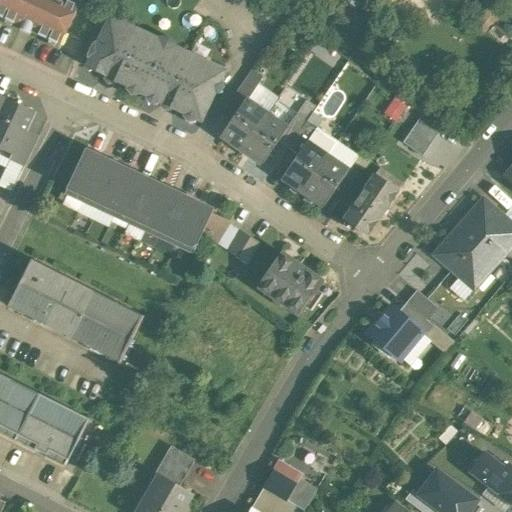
[(0,0),(0,17),(22,28),(21,30),(32,35),(33,32),(61,46),(81,4),(71,0),(0,0)]
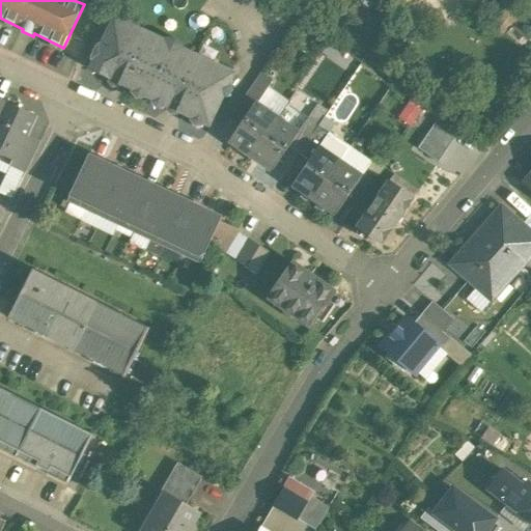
[(234,74),(115,19),(91,72),(110,80),(109,83),(114,89),(120,88),(121,85),(168,107),(167,109),(171,115),(179,115),(180,112),(211,127),(234,74)]
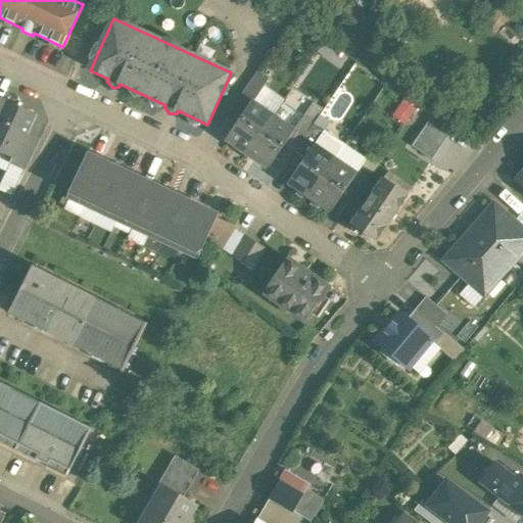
[(257,73),(229,114),(239,121),(251,103),(252,104),(269,81),(257,73)]
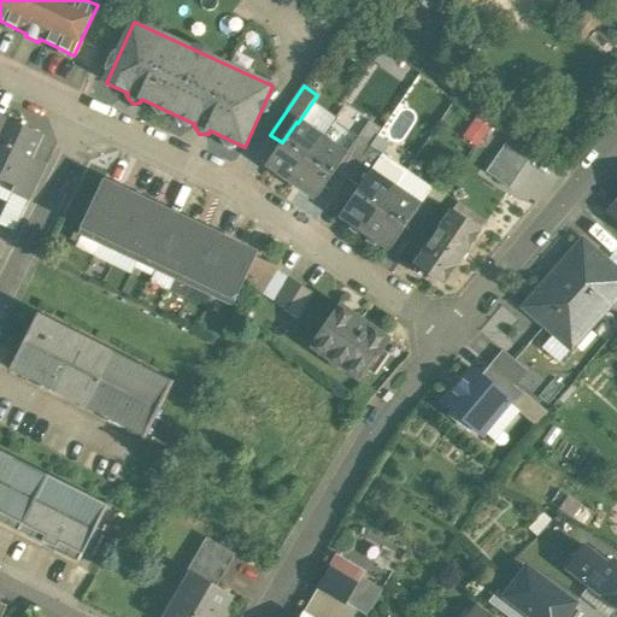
[(40,136),(6,121),(0,134),(0,176),(16,184),(17,184),(29,159),(40,136)]
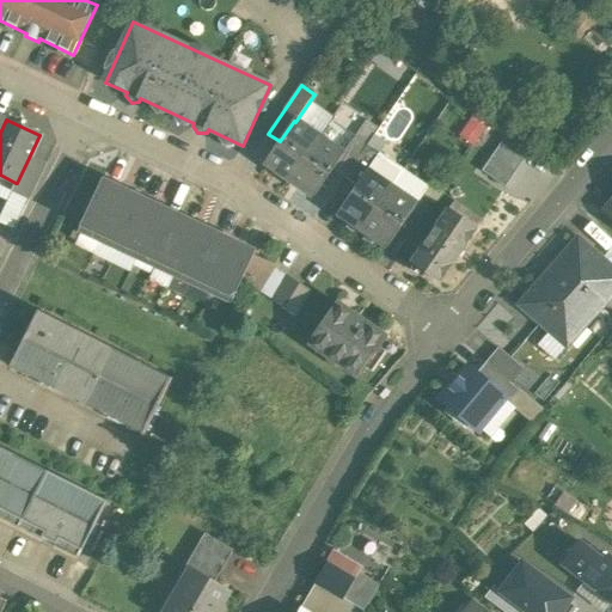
[(280,141),(265,161),(291,179),(318,139),(295,122),(294,121),(280,141)]
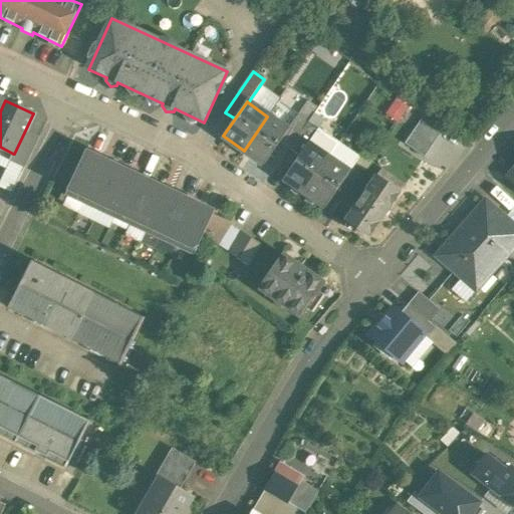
[(314,113),(303,106),(297,114),(308,121),(314,113)]
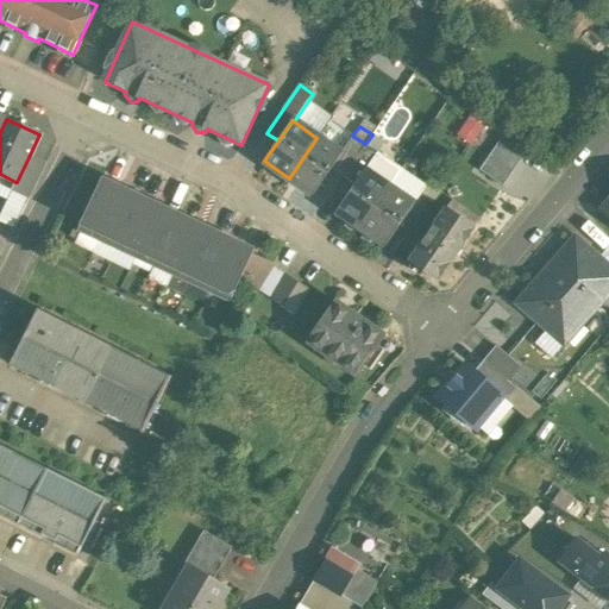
[(352,136),(340,154),(341,155),(332,169),(343,176),(359,154),(365,145),(365,144),(352,136)]
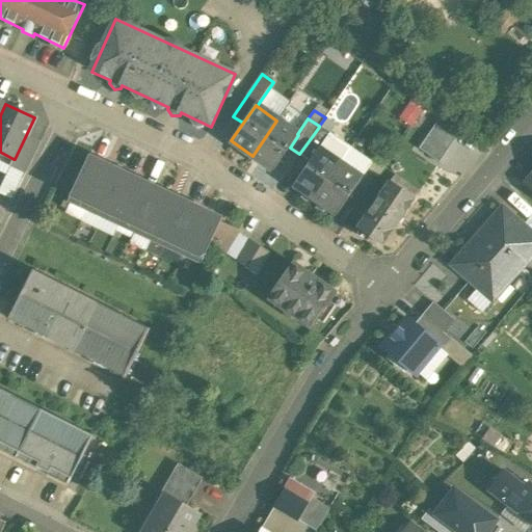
[(459,132),(440,118),(419,149),(439,162),(459,132)]
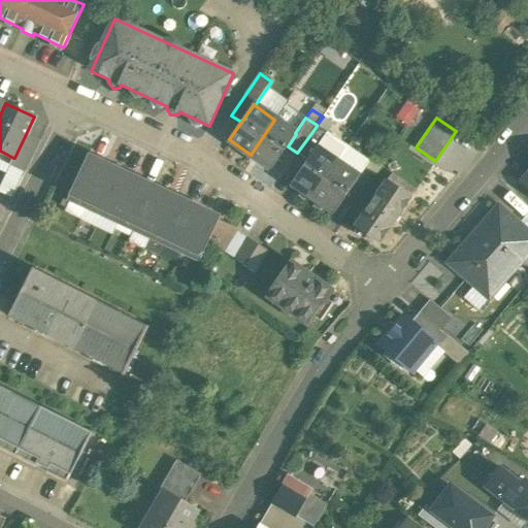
[(295,133),(274,120),(251,155),(271,169),(288,146),(296,134),(295,133)]
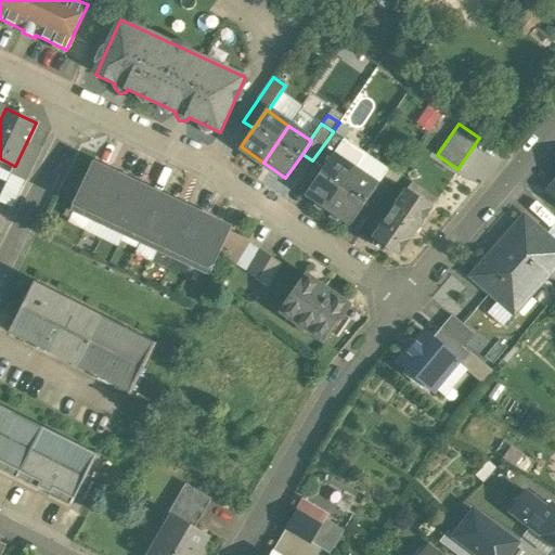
[(345,140),(333,132),(327,140),(338,149),(344,142),(345,140)]
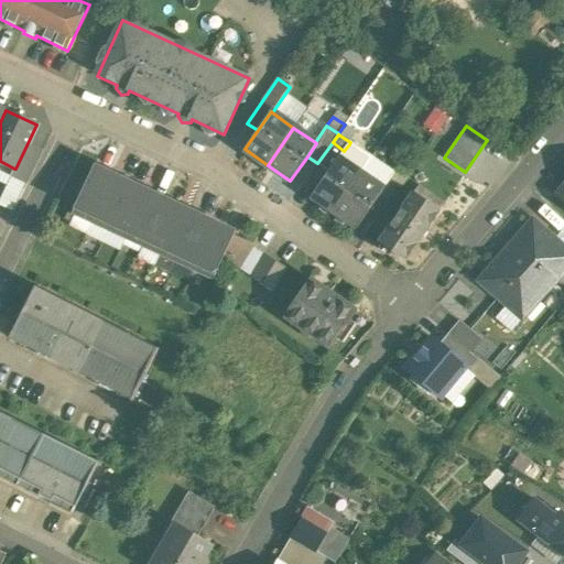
[(344,151),(333,142),(317,163),(329,171),(338,158),(339,159),(344,151)]
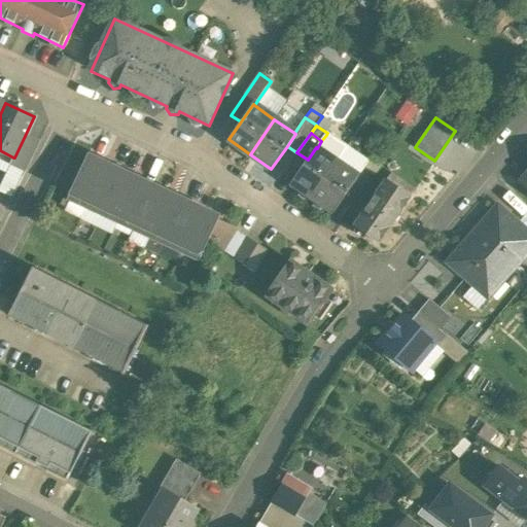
[(347,149),(326,135),(321,141),(317,148),(338,163),(347,149)]
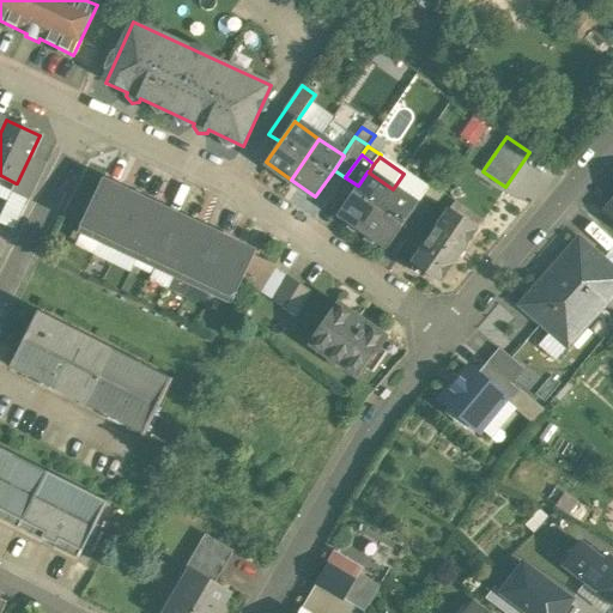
[(29,158),(17,183),(16,183),(13,189),(30,198),(46,167),(29,158)]
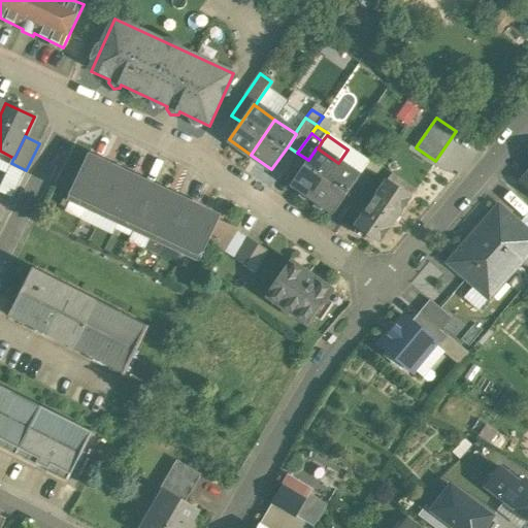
[(318,149),(317,147),(308,160),(292,183),(314,198),(338,163),(318,149)]
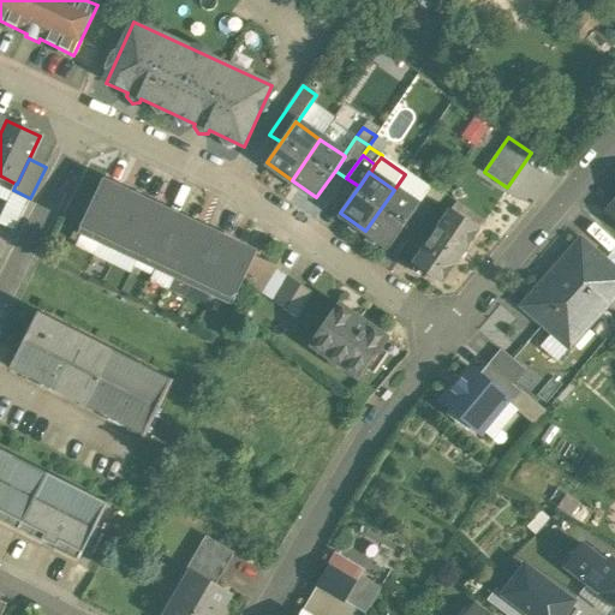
[(254,252),(105,183),(84,227),(233,297),(254,252)]
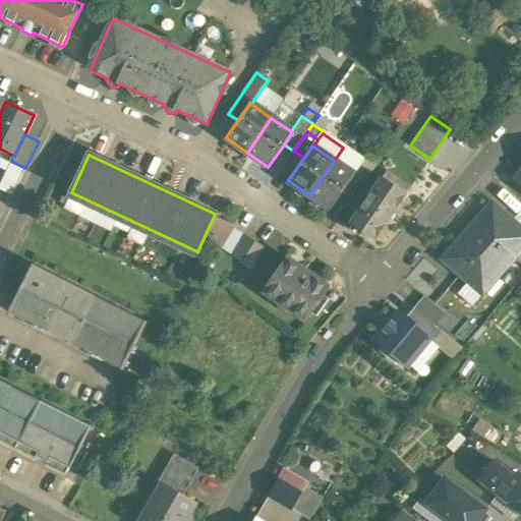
[(334,161),(309,195),(330,210),(354,175),(334,161)]
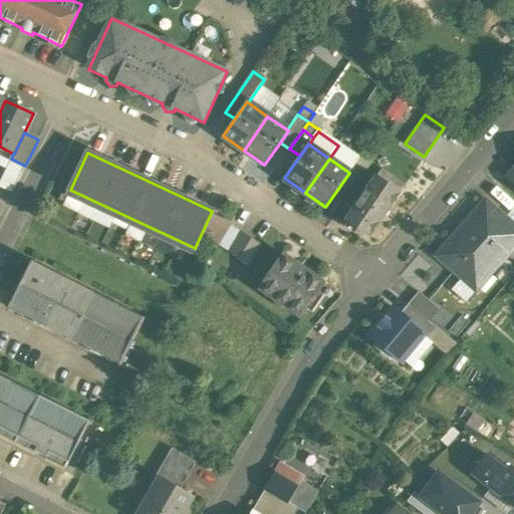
[(378,177),(346,221),(369,237),(401,193),(378,177)]
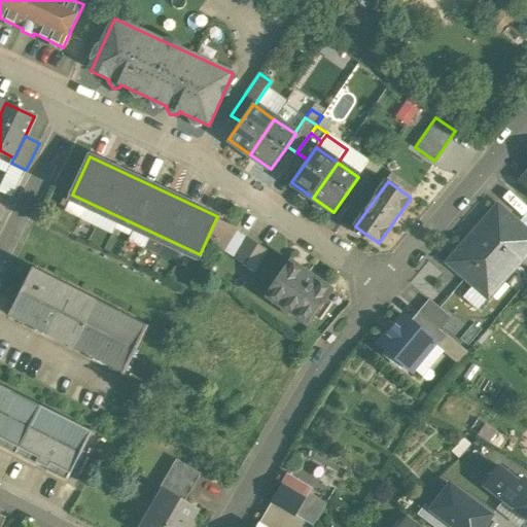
[(200,254),(72,195),(69,200),(198,259),(200,254)]
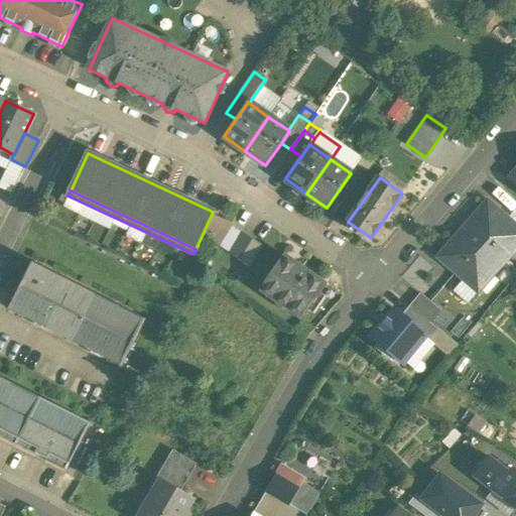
[(515,249),(515,226),(488,203),(470,224),(509,258),(515,249)]
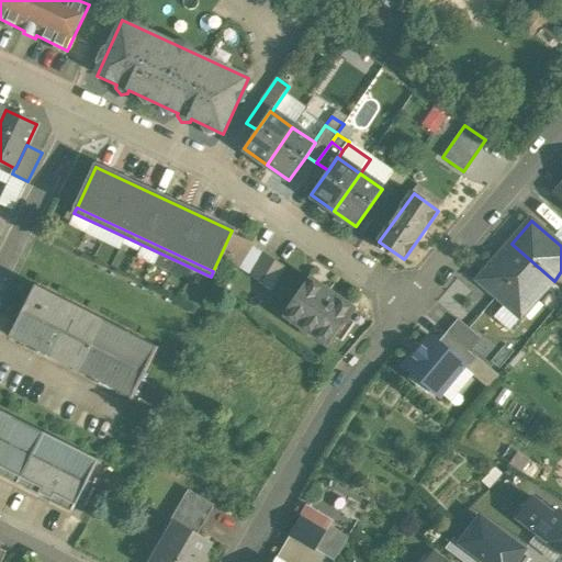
[(512,244),(479,280),(521,318),(554,281),(512,244)]
